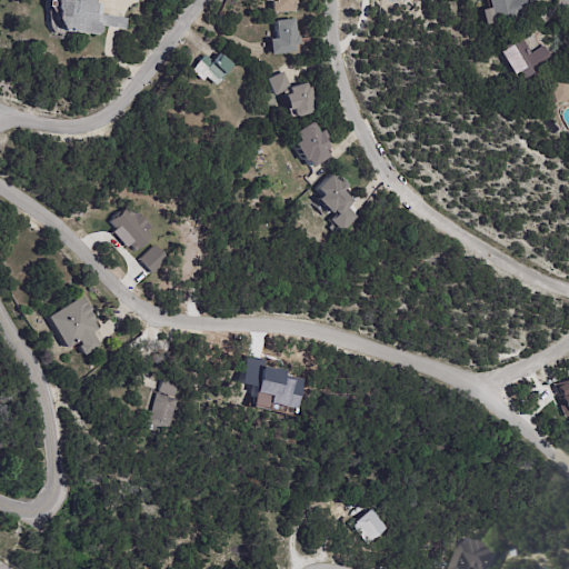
[(96,0),(96,5),(101,5),(99,15),(128,19),(127,30),(101,26),(100,33),(97,36),(63,30),(58,20),(59,12),(57,10),(58,0),(96,0)]
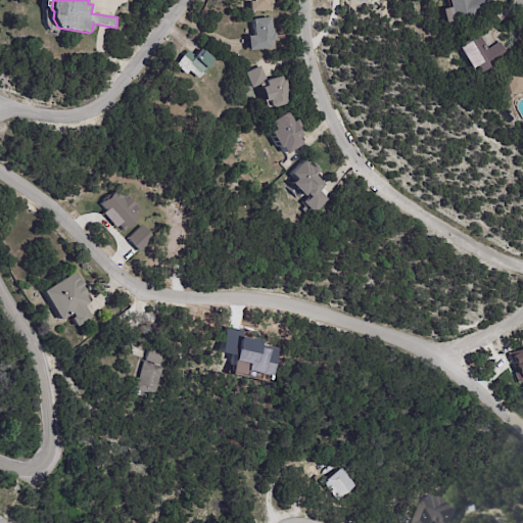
[(274,0),(274,4),(272,4),(273,11),(250,11),(250,1),(243,2),(243,0),(274,0)]
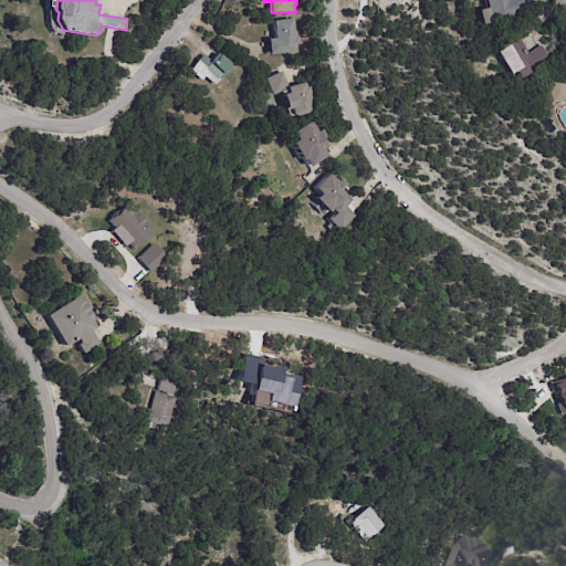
[(511,0),(521,0),(524,11),(511,14),(513,20),(492,25),(485,0),(506,0),(507,1),(511,0)]
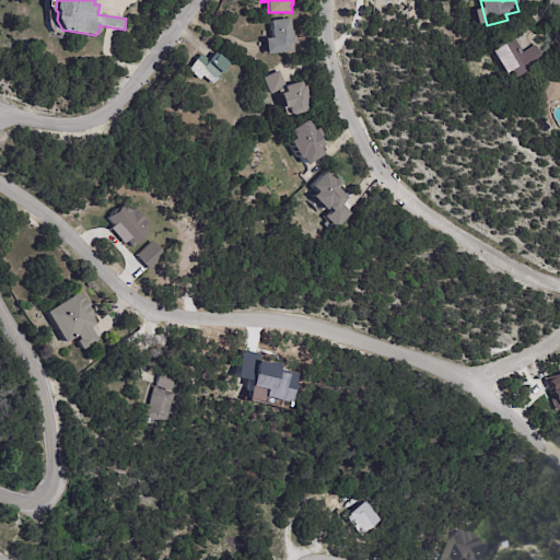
[(295,38),(295,44),(290,45),(291,53),(266,55),(265,39),(272,38),(270,22),(290,20),(291,32),(292,32),(293,37),(294,37),(295,38)]
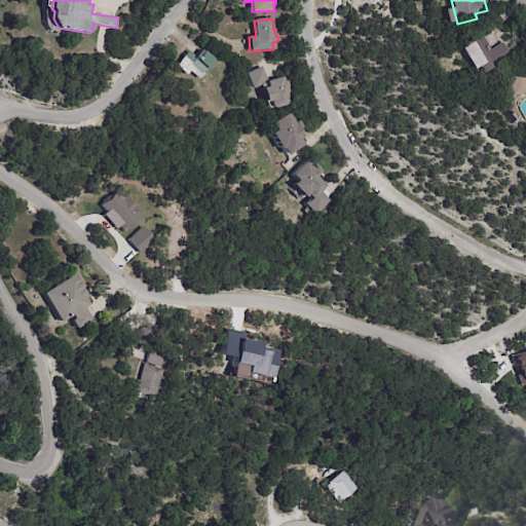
[(500,44),(501,43),(511,58),(480,77),(462,48),(482,36),(491,50),(500,44)]
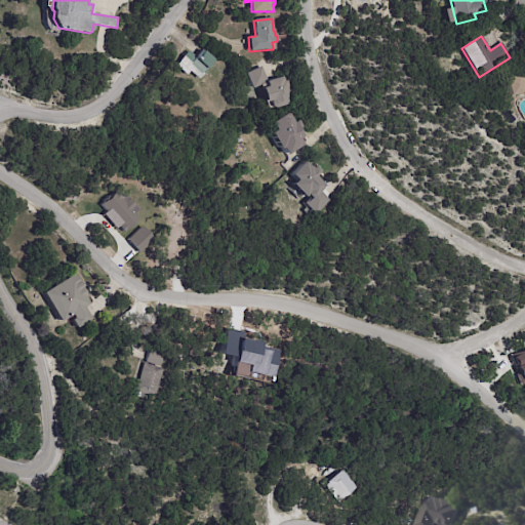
[(215,59),(200,80),(186,68),(184,71),(177,66),(190,51),(197,57),(203,49),(215,59)]
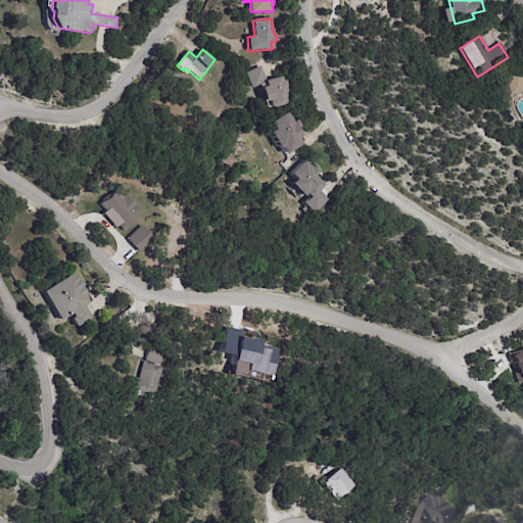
[(268,81),(282,77),(283,81),(286,81),(288,89),(291,88),(294,97),(286,99),(288,104),(274,108),(274,107),(268,109),(262,85),(252,89),(246,74),(260,66),(267,81),(268,81)]
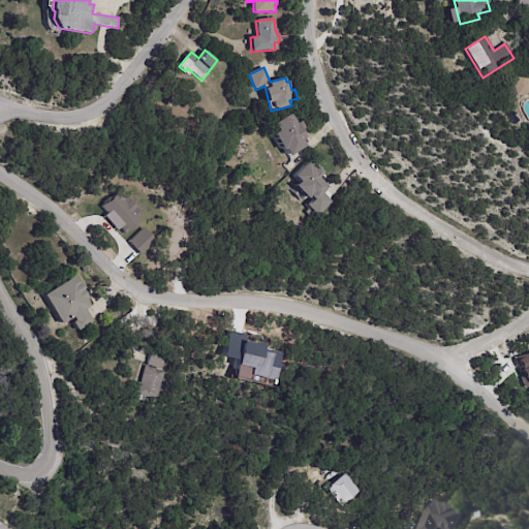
[(528,78),(528,94),(518,97),(518,95),(510,97),(507,83),(514,81),(514,79),(528,75),(528,78)]
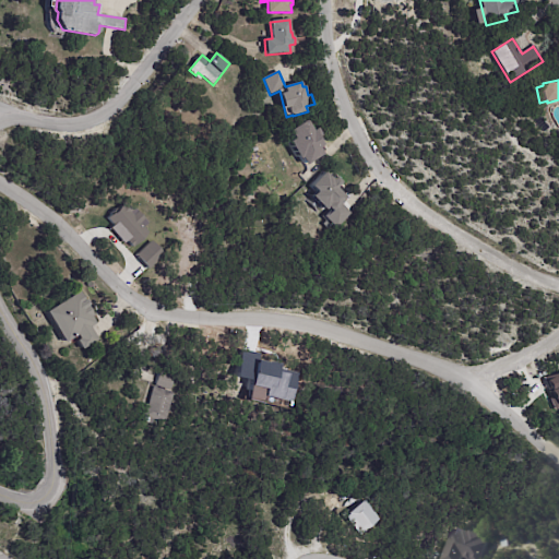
[(322,155),(305,165),(300,157),(297,159),(287,142),(293,139),(288,131),(305,121),(311,131),(316,129),(320,135),(318,138),(322,145),(318,149),(322,155)]
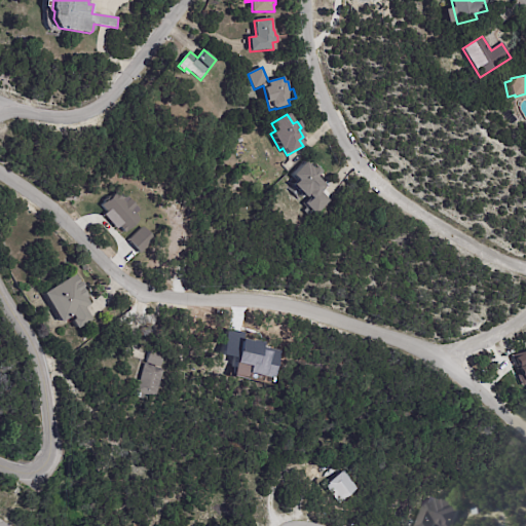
[(322,171),(316,176),(327,185),(315,198),(312,198),(309,195),(307,197),(295,184),(299,180),(293,175),(305,161),(314,168),(316,165),(322,171)]
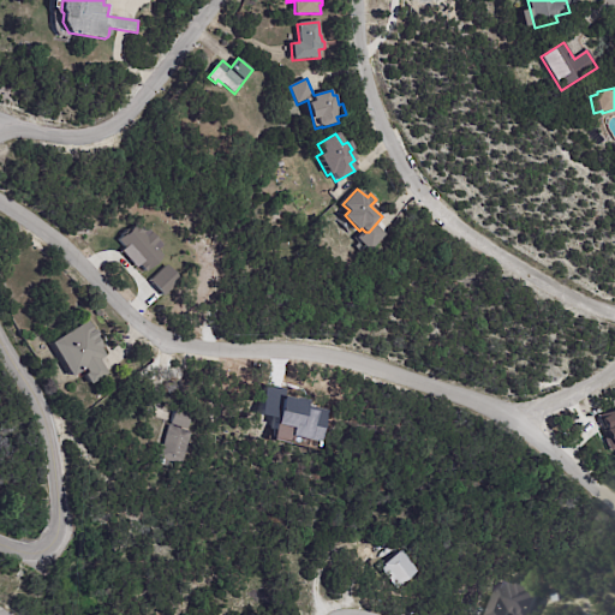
[(141,270),(165,249),(150,233),(145,237),(133,224),(113,242),(141,270)]
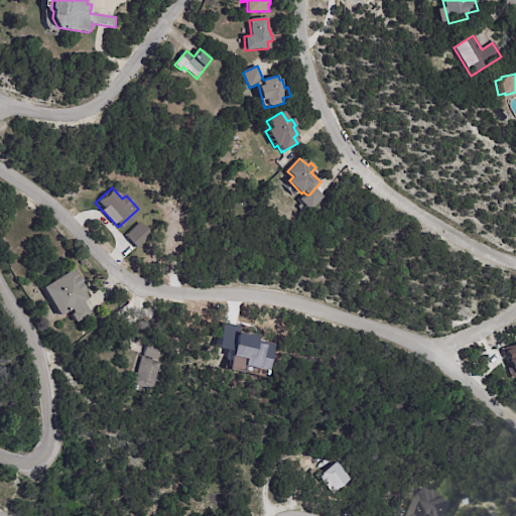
[(135,248),(149,235),(137,222),(123,236),(135,248)]
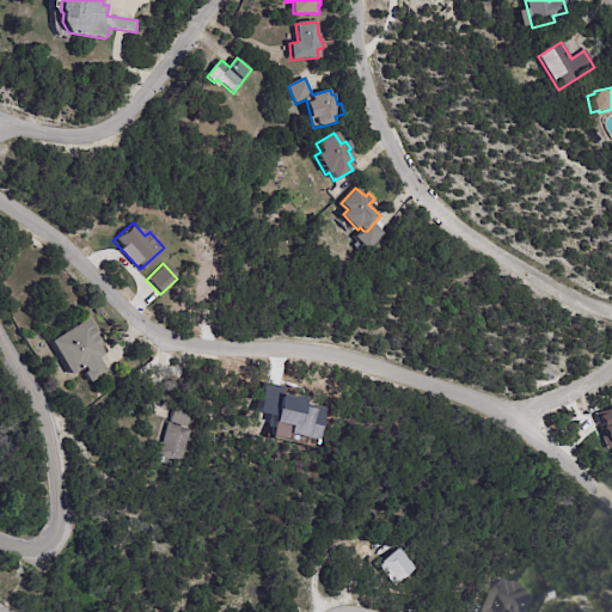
[(96,329),(98,332),(97,334),(103,344),(101,346),(104,354),(98,356),(106,371),(89,380),(84,371),(86,369),(84,365),(69,373),(50,340),(87,319),(92,328),(95,326),(96,329)]
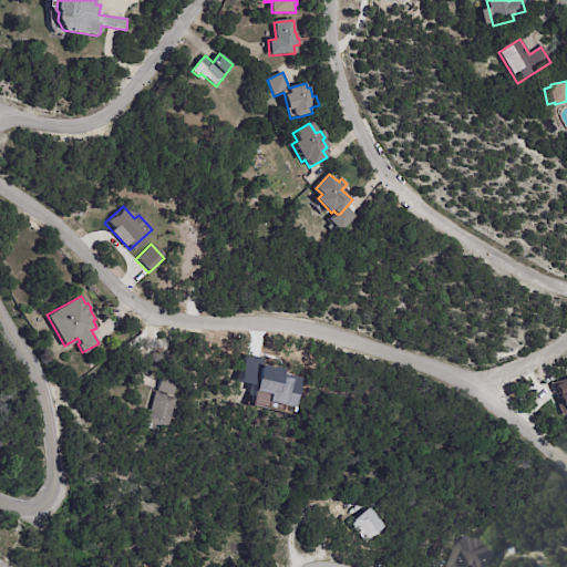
[(566,411),(566,375),(549,381),(559,413),(566,411)]
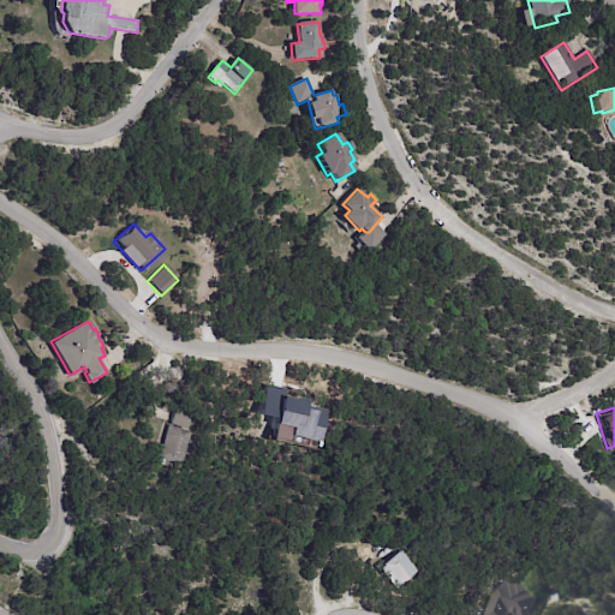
[(190,429),(173,423),(178,408),(195,415),(190,429)]
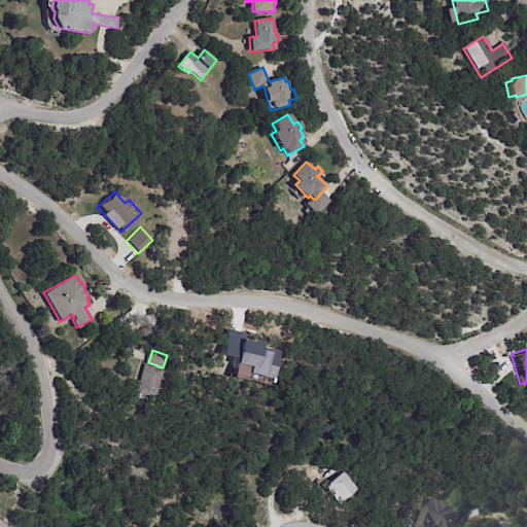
[(138,380),(141,381),(147,363),(167,371),(156,397),(146,394),(144,399),(133,395),(138,380)]
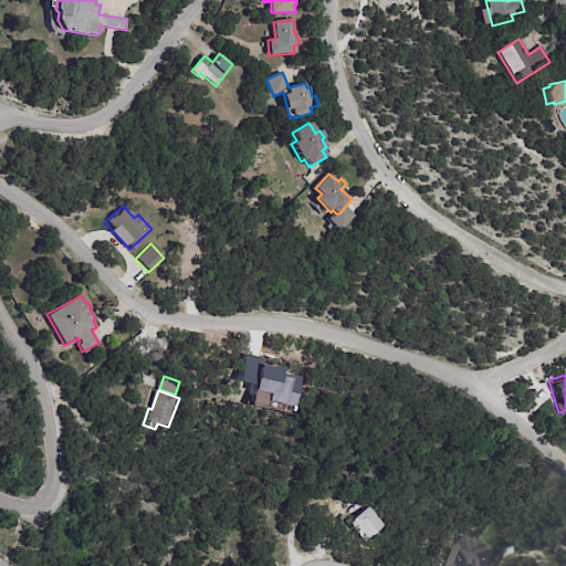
[(356,519),(370,506),(371,507),(373,506),(387,524),(369,538),(355,521),(357,520),(356,519)]
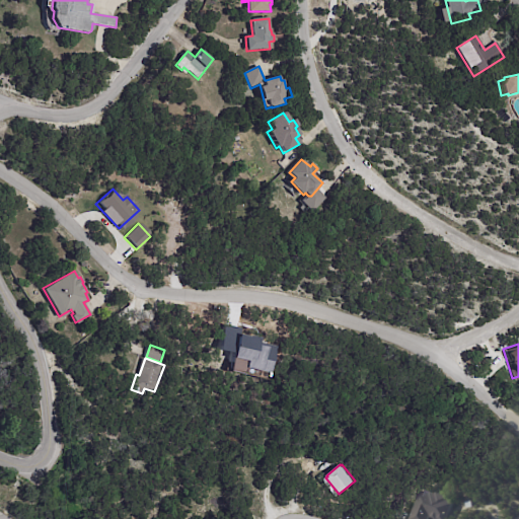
[(410,518),(428,518),(429,517),(434,518),(445,518),(453,499),(421,488),(410,518)]
